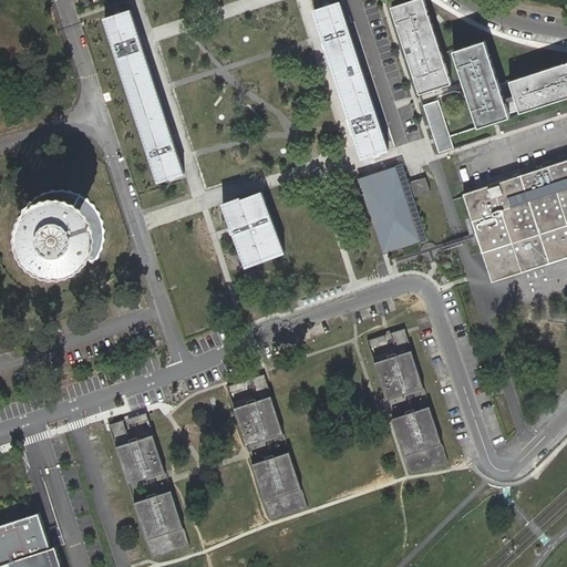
[(424,0),(410,0),(391,7),(420,94),(452,83),(424,0)]
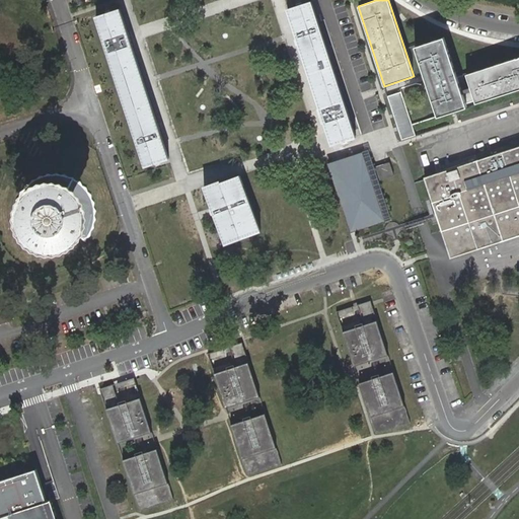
[(312,3),(289,10),(330,145),(354,138),(312,3)]
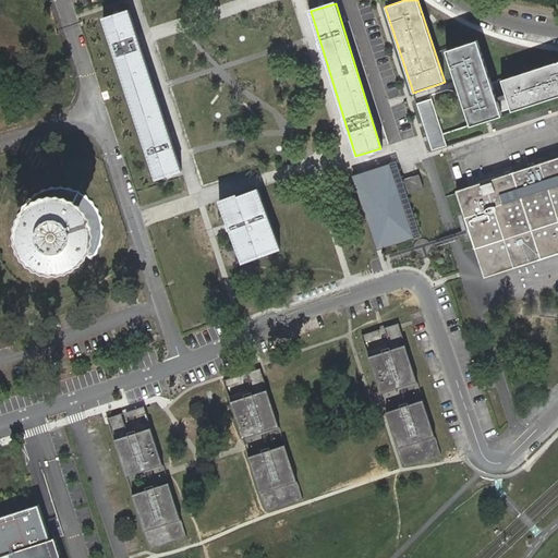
[(102,20),(155,180),(180,172),(128,11),(119,14),(117,14),(113,15),(102,20)]
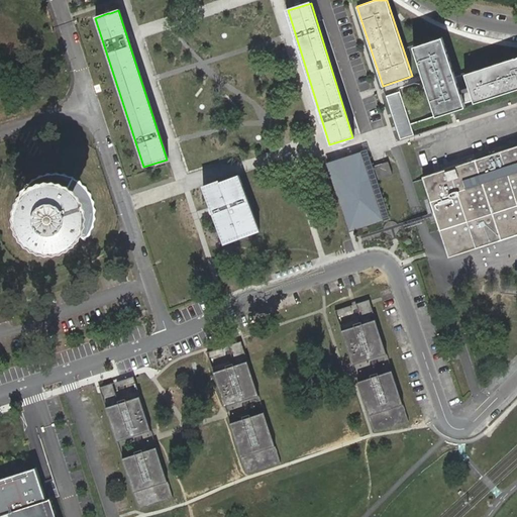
[(442,36),(413,45),(436,116),(466,106),(464,103),(474,101),(475,103),(516,89),(516,56),(455,77),(442,36)]
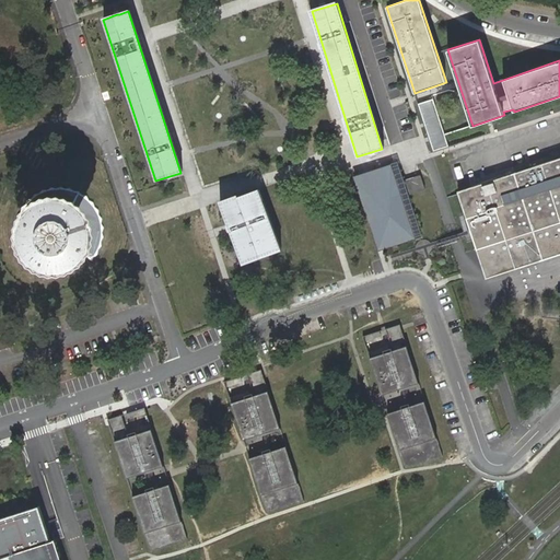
[(433,98),(419,104),(434,150),(448,146),(433,98)]
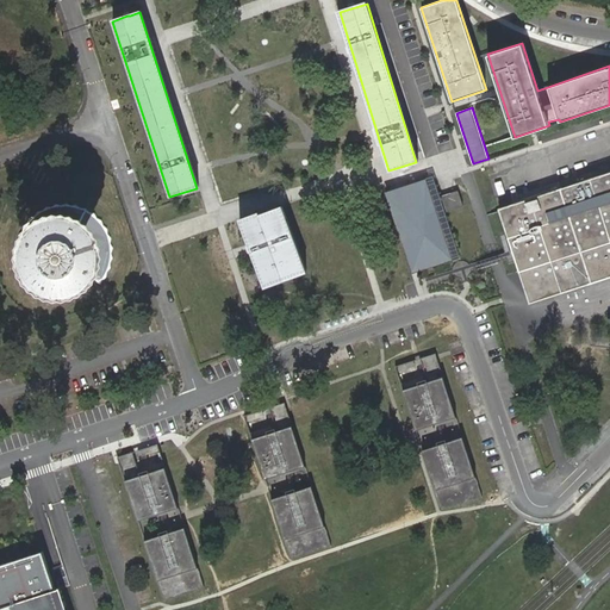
[(527,206),(522,207),(505,215),(529,286),(546,280),(548,286),(558,282),(556,277),(609,257),(609,173),(561,190),(542,197),(527,201),(527,206)]
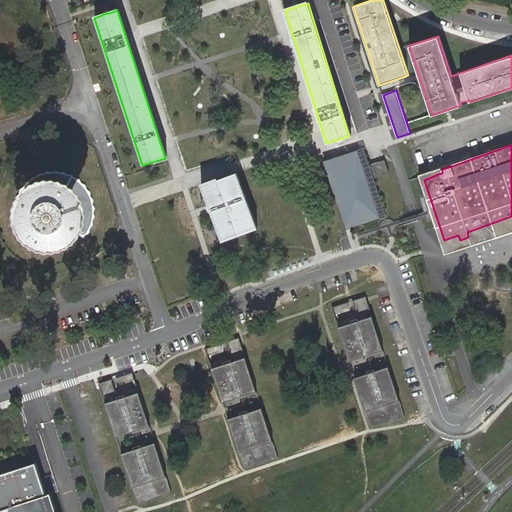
[(439,163),(442,169),(455,165),(471,159),(469,153),(439,163)]
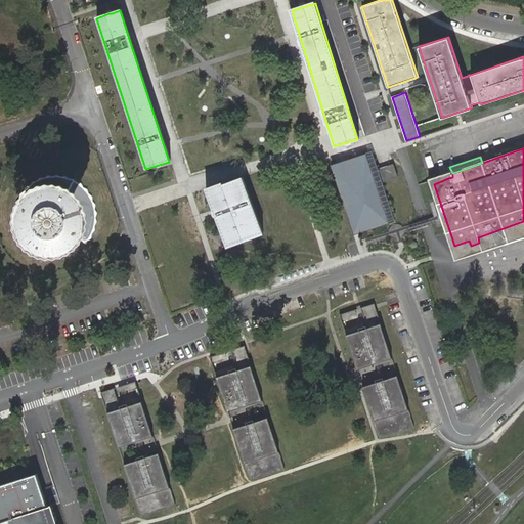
[(350,159),(331,165),(354,236),(381,228),(380,225),(359,231),(339,170),(352,165),(350,159)]
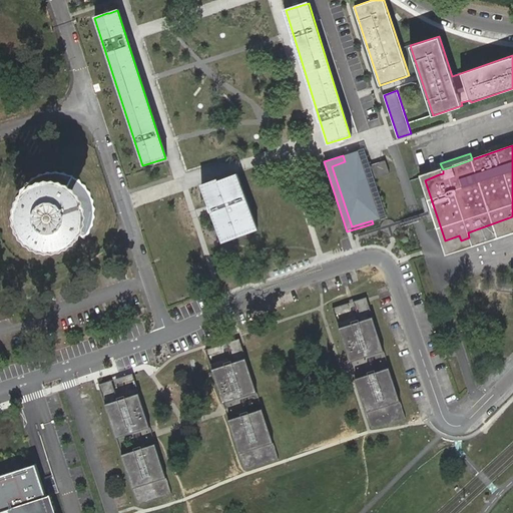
[(345,161),(332,166),(352,226),(372,220),(381,216),(362,156),(345,161)]
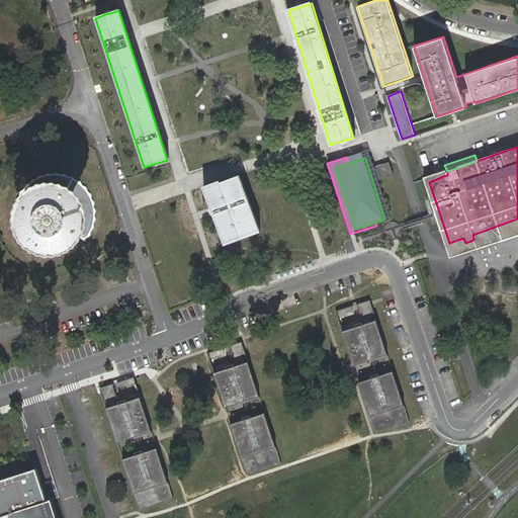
[(377,166),(375,167),(379,180),(394,175),(389,162),(377,166)]
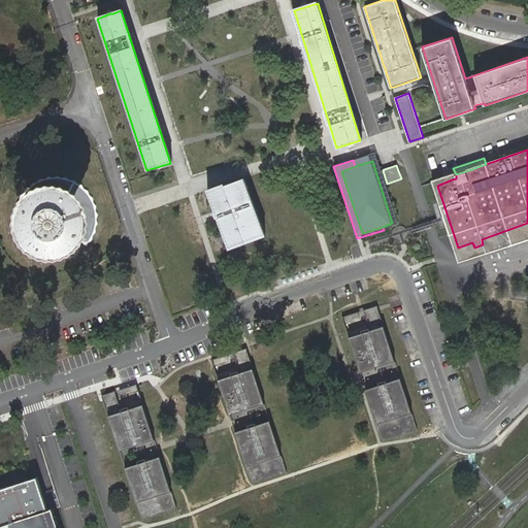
[(31,183),(29,187),(26,189),(25,193),(21,196),(21,200),(19,203),(20,208),(18,211),(20,216),(19,221),(22,224),(22,228),(25,231),(26,236),(30,238),(32,241),(35,243),(38,246),(42,246),(45,250),(50,250),(54,252),(58,250),(62,252),(65,249),(70,250),(73,246),(77,246),(79,242),(83,241),(86,237),(89,235),(90,231),(93,228),(93,224),(96,220),(95,216),(96,211),(94,207),(96,203),(93,200),(93,196),(90,193),(89,189),(86,187),(84,183),(79,182),(76,177),(72,177),(69,174),(65,174),(61,172),(57,174),(54,172),(50,174),(44,174),(41,177),(37,177),(35,182),(31,183)]
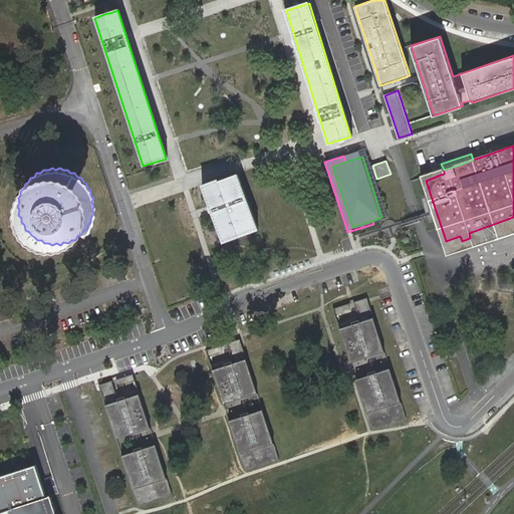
[(426,181),(440,175),(438,171),(424,177),(426,181)]
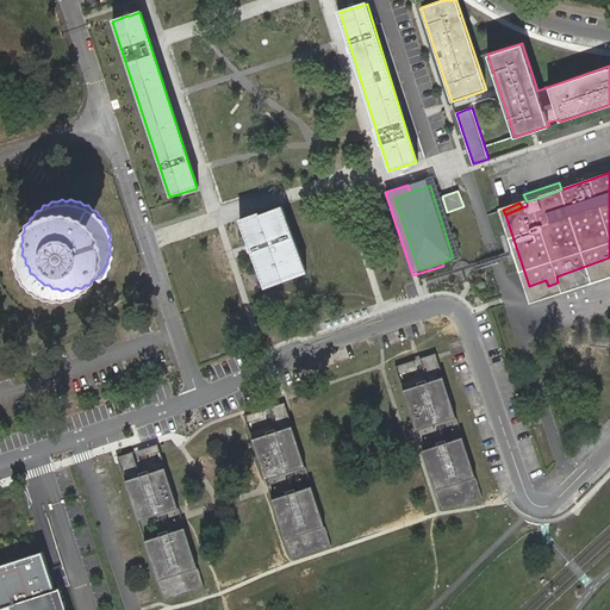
[(255,216),(240,221),(262,288),(304,273),(281,209),(256,217),(255,216)]
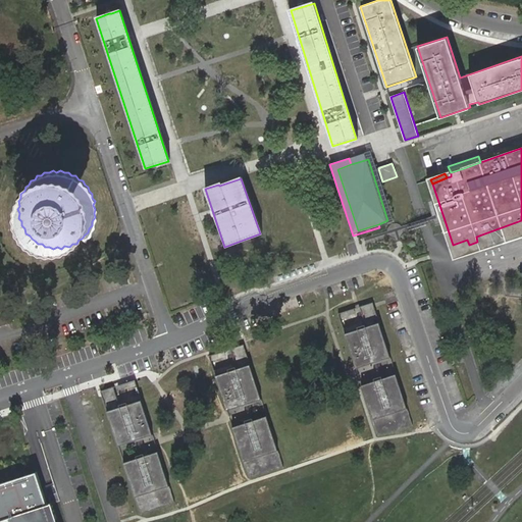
[(453,245),(432,184),(430,179),(426,181),(454,260),(492,248),(517,240),(521,238),(521,220),(476,237),(477,242),(469,245),(467,240),(453,245)]
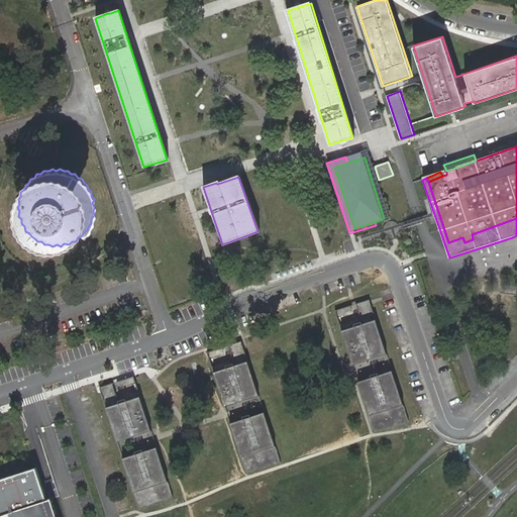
[(344,307),(346,314),(370,306),(368,300),(344,307)]
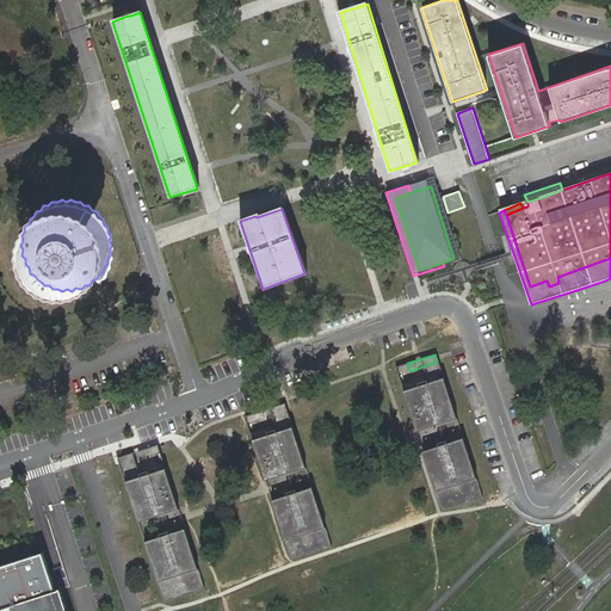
[(407,363),(397,366),(400,375),(409,371),(407,363)]
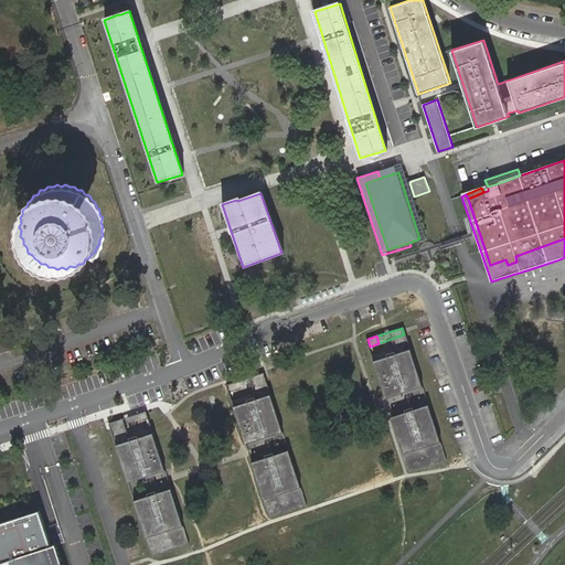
[(409,348),(407,341),(386,348),(388,354),(409,348)]
